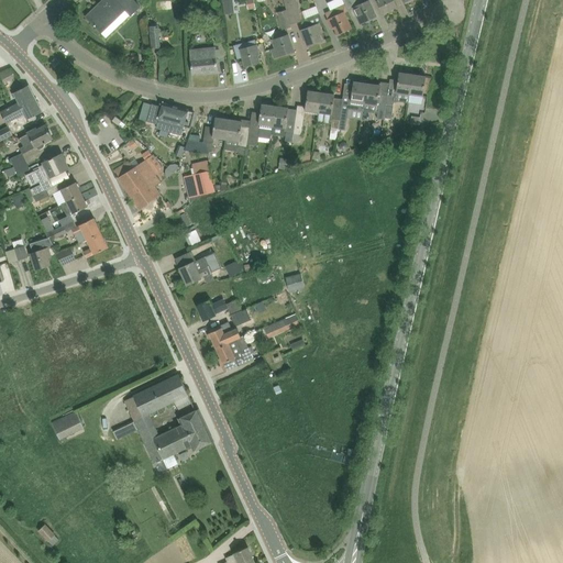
[(101,33),(125,11),(131,17),(141,7),(133,0),(103,0),(99,4),(100,6),(95,10),(94,9),(86,17),(101,33)]
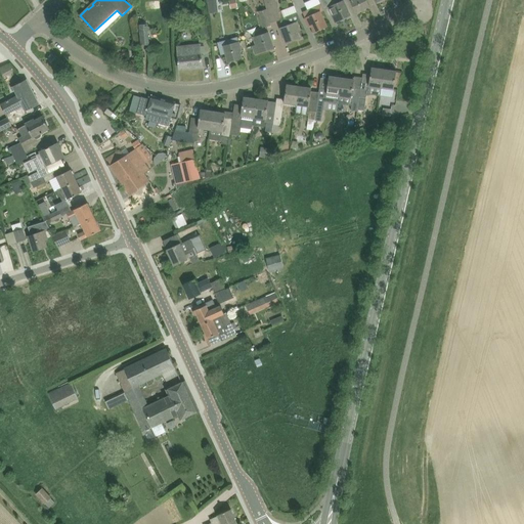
[(235,0),(228,0),(231,9),(237,7),(235,0)]
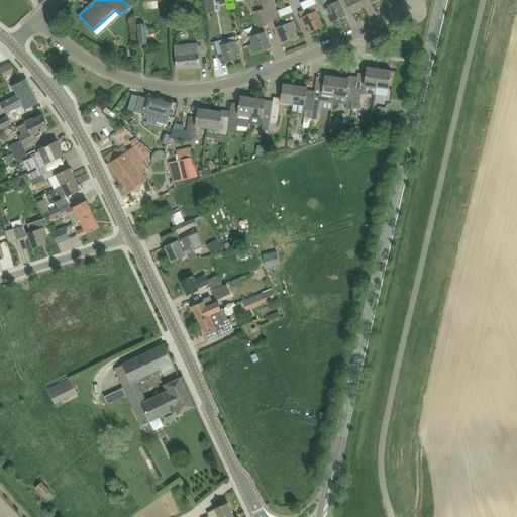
[(263,9),(267,22),(278,19),(272,0),(261,0),(262,2),(264,9),(263,9)]
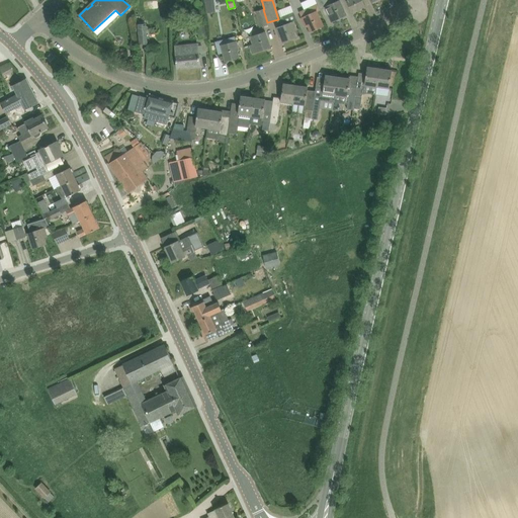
[(326,7),(332,21),(346,15),(340,0),(334,3),(333,0),(316,0),(318,3),(318,4),(319,4),(321,9),(326,7)]
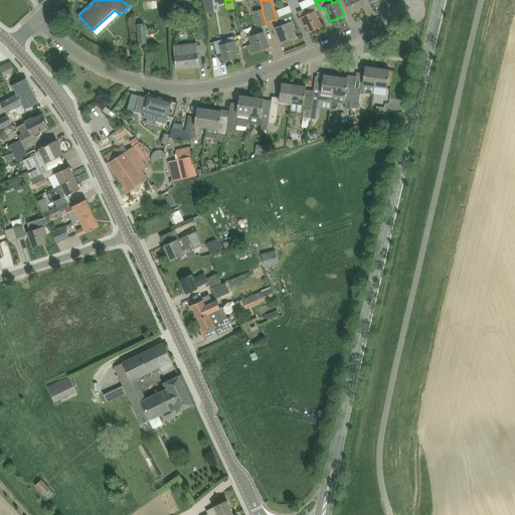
[(346,0),(344,1),(350,12),(364,6),(361,0),(346,0)]
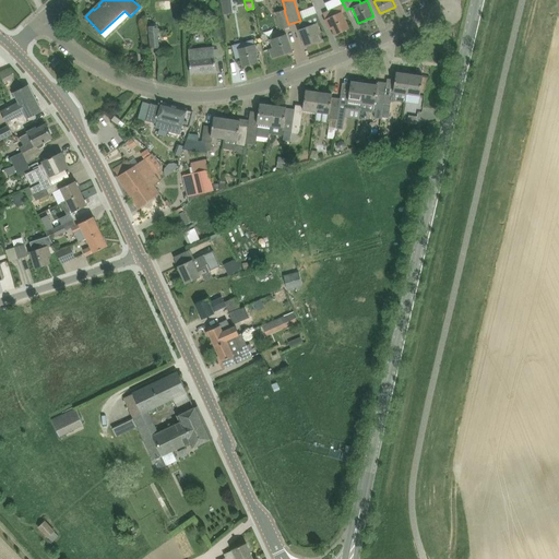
[(336,34),(348,28),(342,12),(346,10),(344,4),(343,4),(343,3),(323,13),(326,20),(325,20),(330,27),(333,26),(336,34)]
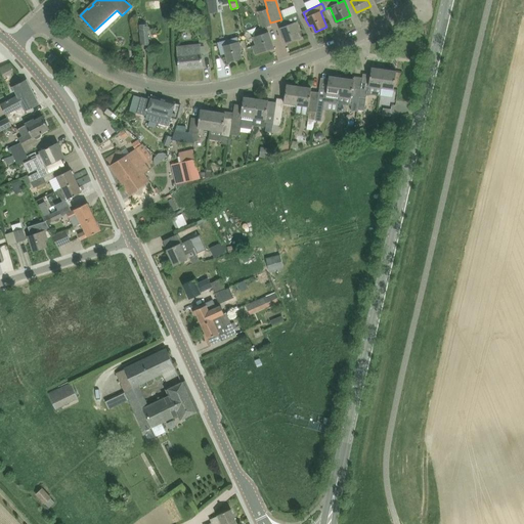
[(263,28),(271,26),(270,23),(266,9),(259,11),(263,28)]
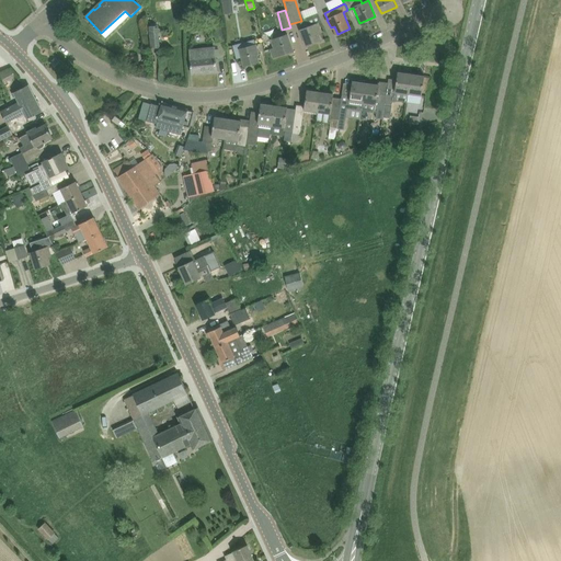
[(319,25),(322,24),(318,13),(307,18),(308,21),(301,23),(304,29),(300,30),(307,46),(321,41),(319,33),(322,32),(319,25)]
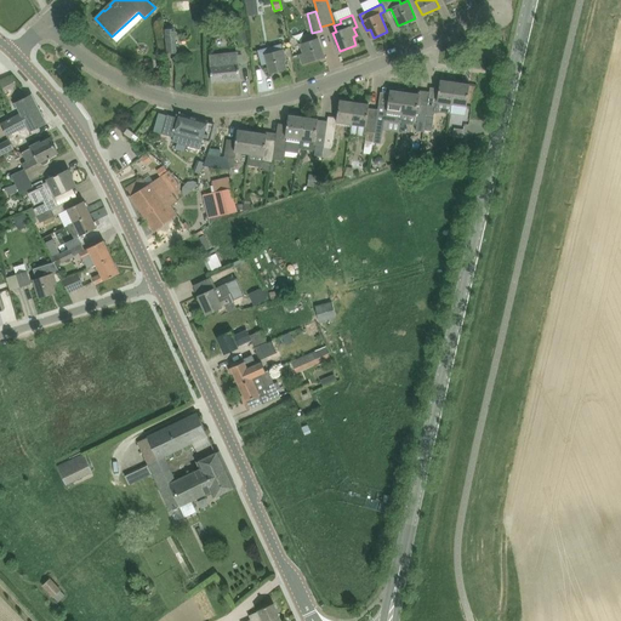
[(176,28),(175,28),(166,29),(165,29),(167,53),(177,52),(176,28)]
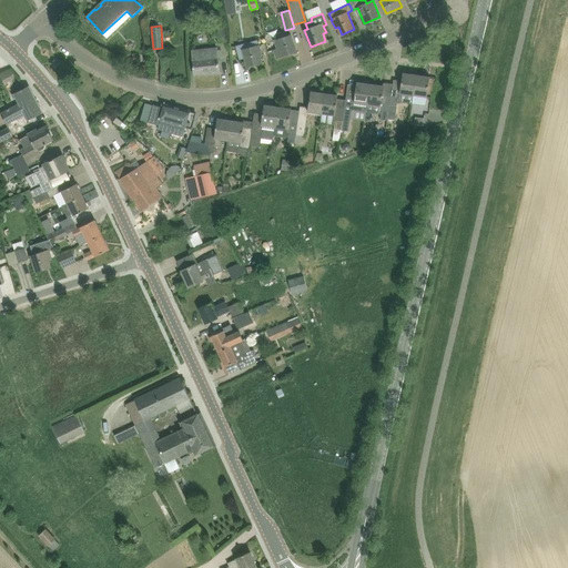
[(227,41),(225,27),(216,29),(219,43),(227,41)]
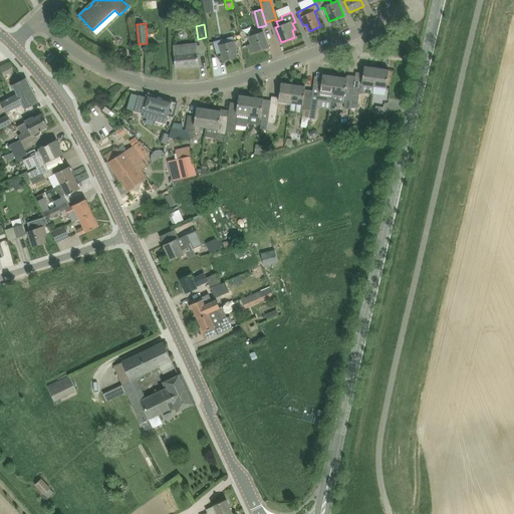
[(248,45),(251,52),(269,46),(263,31),(249,36),(252,44),(248,45)]
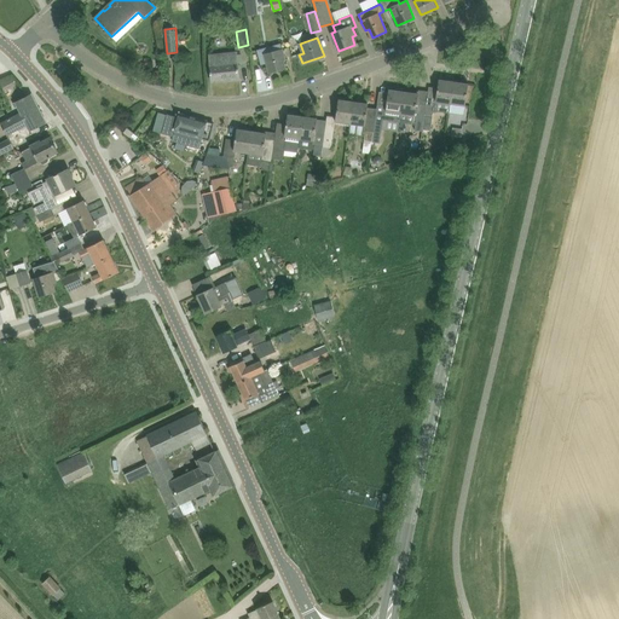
[(285,59),(283,50),(282,44),(256,50),(261,65),(267,63),(270,73),(287,68),(284,59),(285,59)]
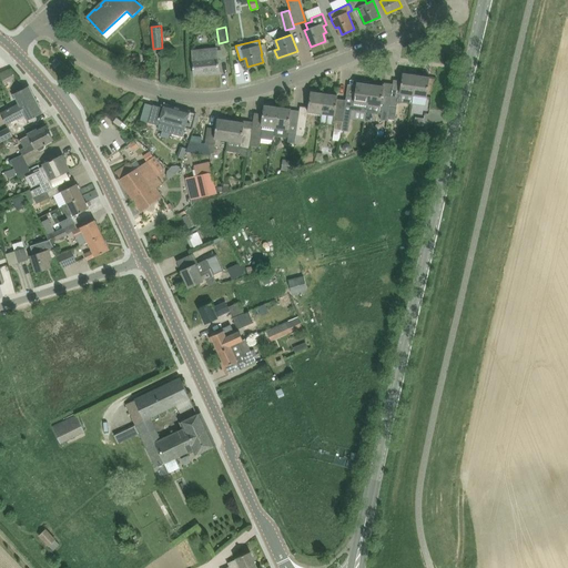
[(192,50),(194,75),(220,73),(219,58),(217,50),(217,48),(192,50)]
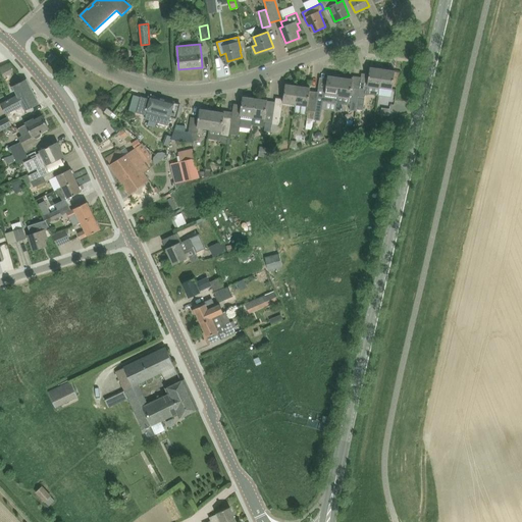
[(368,86),(380,88),(382,69),(370,67),(368,86)]
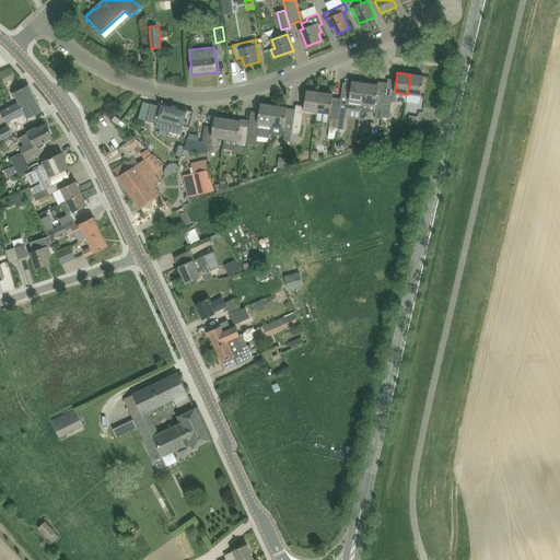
[(424,76),(410,74),(408,94),(421,95),(424,76)]
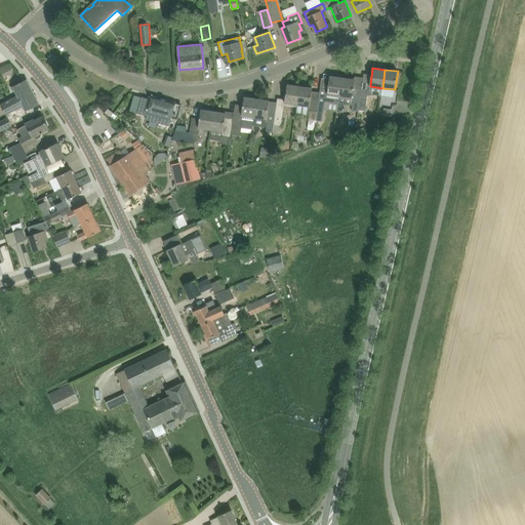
[(330,76),(328,89),(321,88),(320,92),(318,105),(317,112),(318,112),(324,113),(325,102),(338,104),(342,78),(341,78),(341,76),(336,75),(335,77),(330,76)]
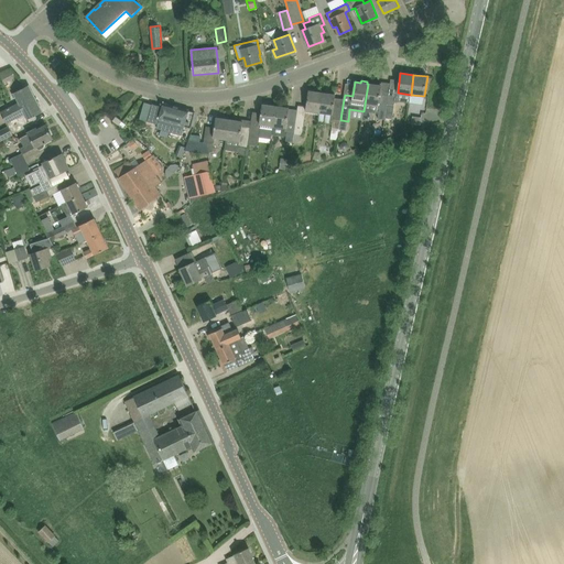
[(384,119),(386,118),(389,96),(380,95),(381,86),(368,84),(364,111),(379,114),(379,118),(384,119)]
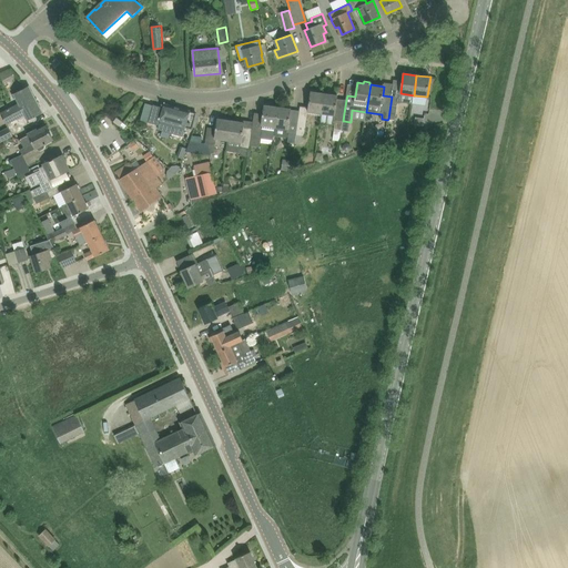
[(43,112),(30,88),(29,85),(14,93),(19,103),(13,107),(13,105),(2,112),(1,113),(7,124),(26,115),(28,121),(43,112)]
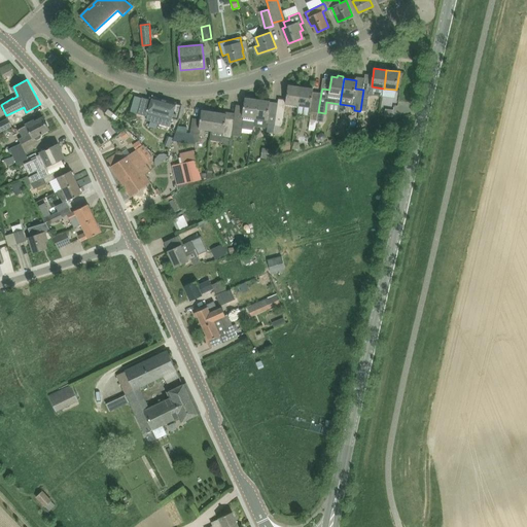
[(286,104),(299,105),(302,86),(288,84),(286,104)]
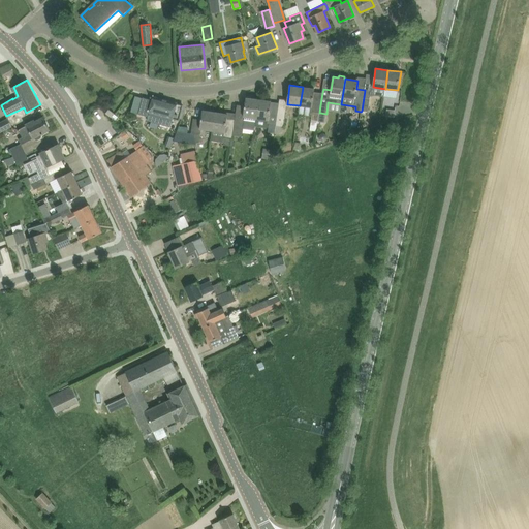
[(315,89),(303,87),(300,105),(299,115),(313,117),(312,120),(319,120),(320,113),(319,113),(320,105),(322,93),(314,92),(315,89)]
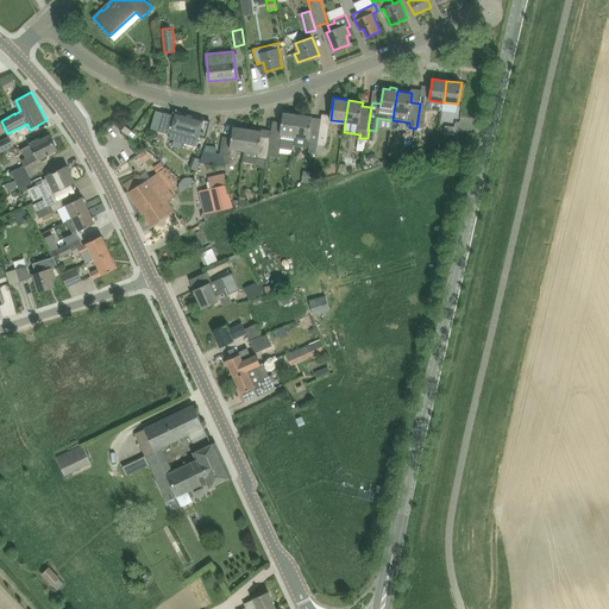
[(424,129),(426,110),(427,105),(420,104),(416,127),(424,129)]
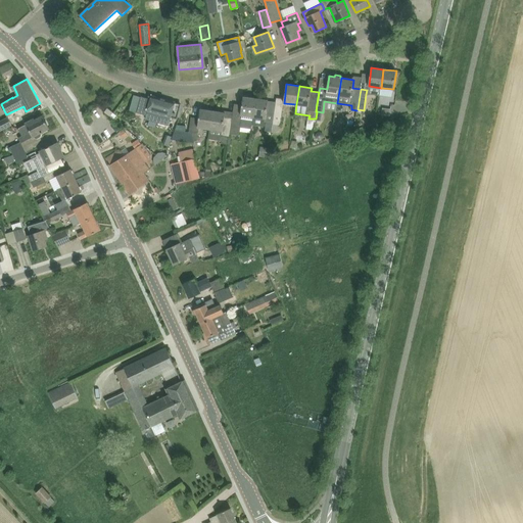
[(141,96),(137,112),(146,115),(145,120),(169,126),(171,117),(178,119),(179,112),(174,110),(176,102),(151,96),(151,98),(141,96)]
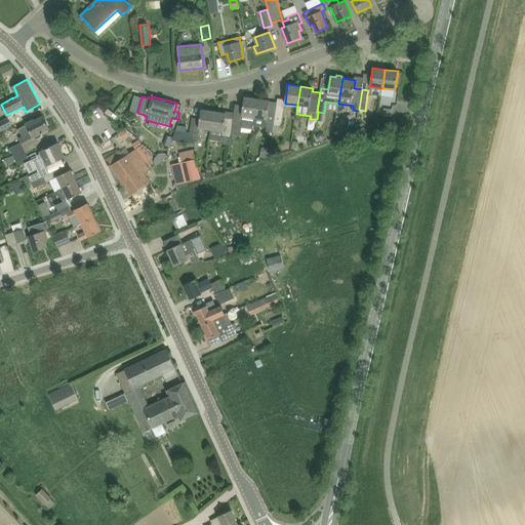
[(254,118),(257,98),(244,97),(243,106),(236,105),(233,118),(231,134),(232,134),(241,135),(242,128),(241,128),(242,120),(254,121),(254,118)]
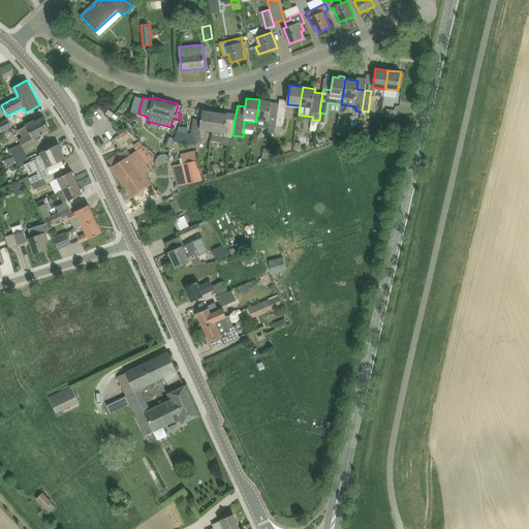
[(275,133),(276,126),(278,113),(271,112),(272,101),(259,99),(256,119),(269,121),(268,124),(270,124),(269,132),(275,133)]
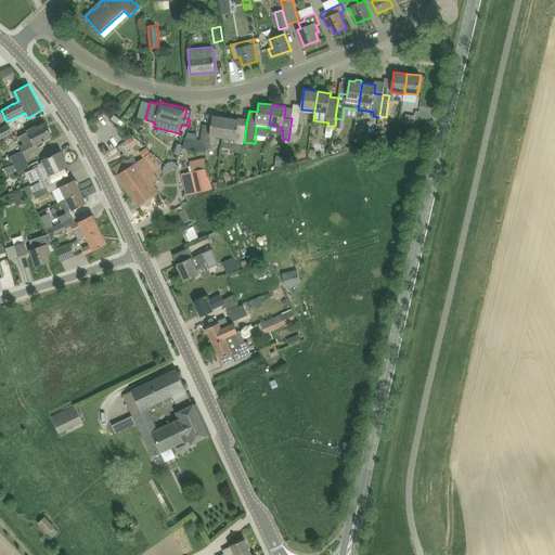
[(289,132),(298,133),(300,114),(293,112),(292,118),(289,132)]
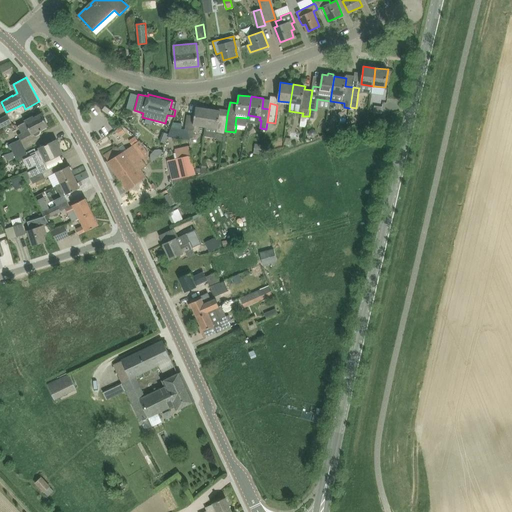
[(105,105),(102,109),(108,114),(111,110),(105,105)]
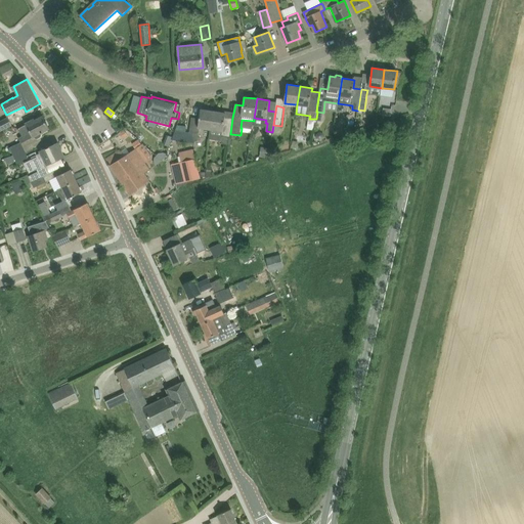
[(191,118),(190,128),(189,132),(192,133),(194,141),(201,139),(200,132),(200,128),(211,129),(214,112),(201,110),(200,119),(191,118)]
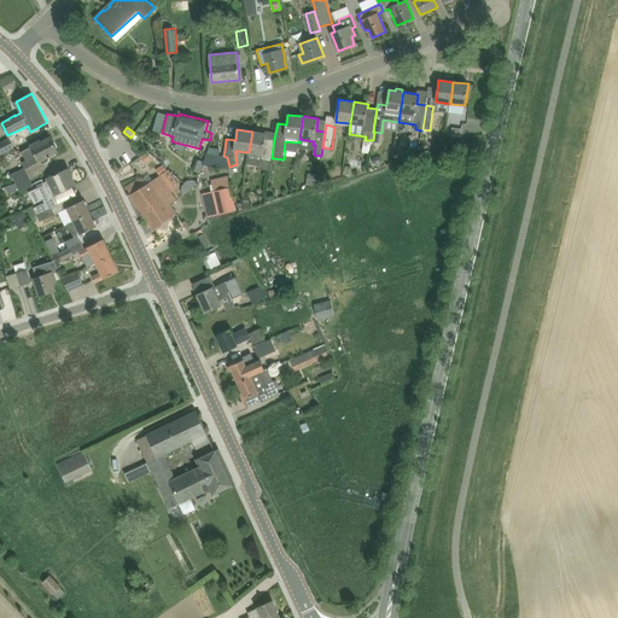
[(261,133),(252,132),(249,152),(262,155),(262,161),(264,161),(263,169),(270,170),(272,164),(273,158),(272,158),(274,139),(266,138),(267,133),(261,133)]
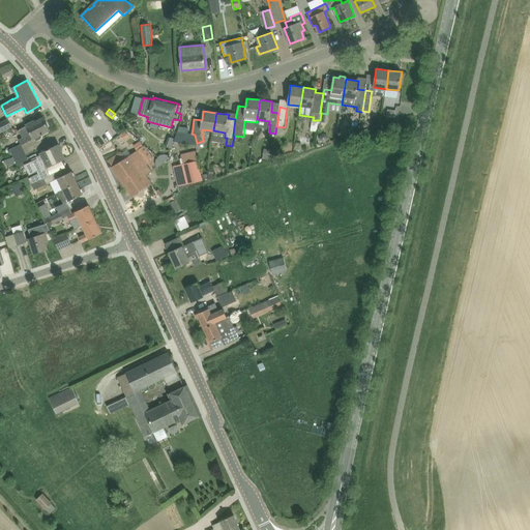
[(0,122),(0,133),(11,127),(7,118),(0,122)]
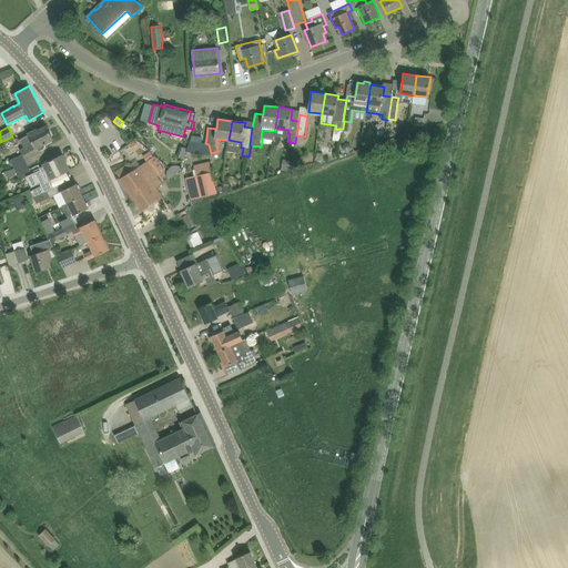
[(44,144),(46,145),(48,144),(47,143),(53,140),(47,127),(38,131),(37,130),(28,134),(29,135),(20,140),(24,148),(20,149),(22,154),(10,161),(19,176),(31,171),(23,155),(38,148),(38,150),(41,150),(44,149),(44,145),(44,144)]
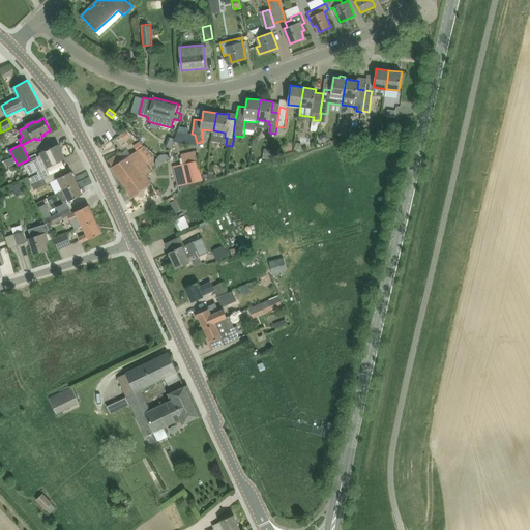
[(175,139),(174,141),(197,145),(197,143),(195,135),(192,134),(188,134),(178,133),(177,131),(175,139)]
